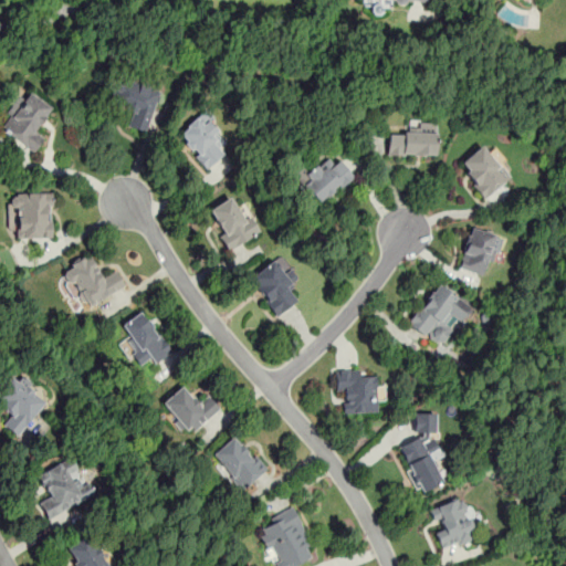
[(146,132),(159,91),(124,80),(115,107),(129,112),(125,126),(146,132)]
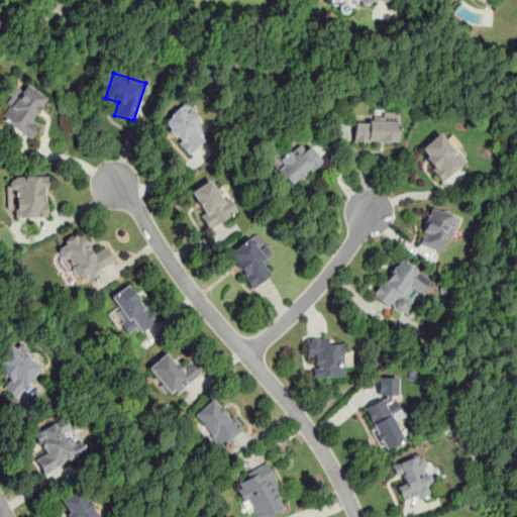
[(46,97),(27,84),(22,91),(17,87),(0,111),(0,118),(30,139),(41,123),(33,117),(46,97)]
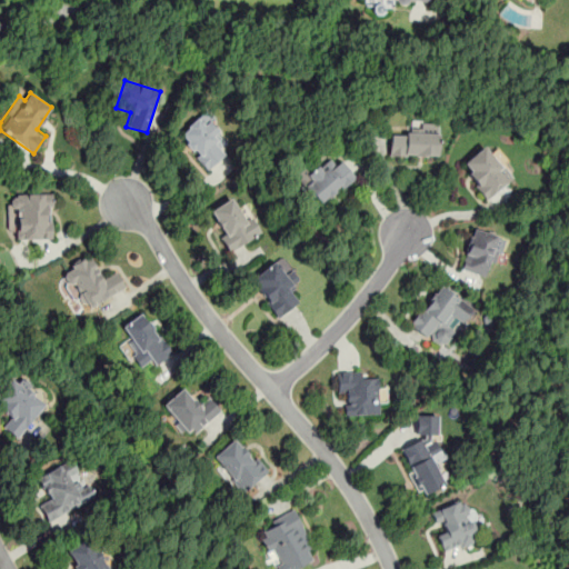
[(206,170),(232,149),(202,112),(177,133),(206,170)]
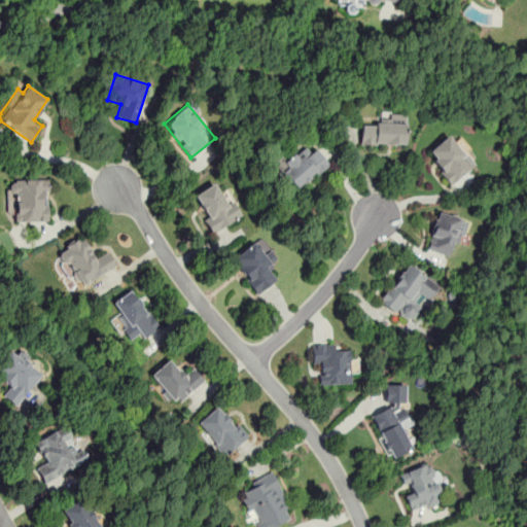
[(406,145),(406,113),(386,113),(386,124),(360,124),(360,145),(406,145)]
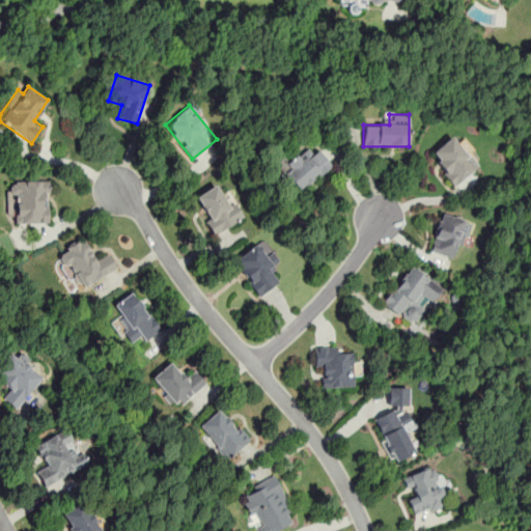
[(453,187),(479,166),(460,142),(457,144),(451,136),(428,155),(453,187)]
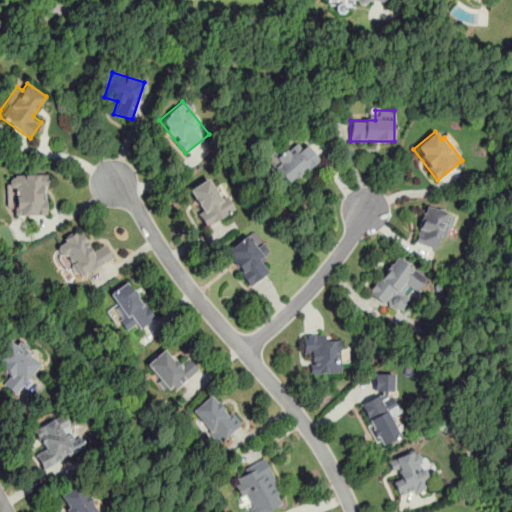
[(319,159),(300,138),(270,165),(290,186),(319,159)]
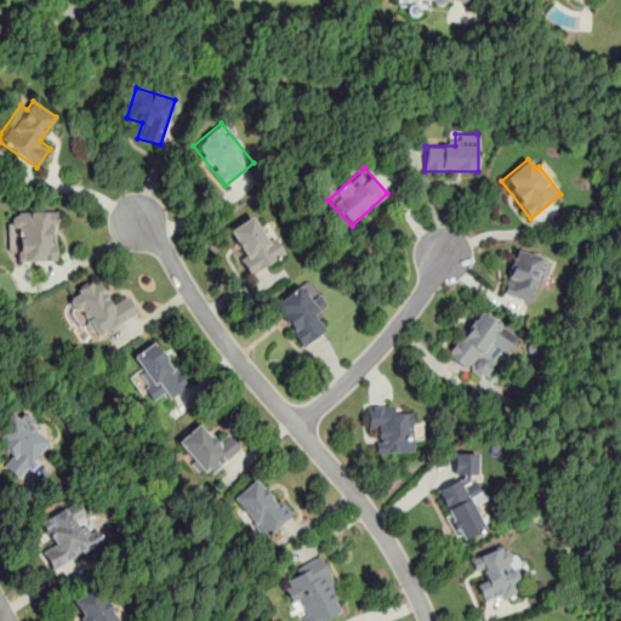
[(57,211),(15,211),(15,263),(57,263),(57,211)]
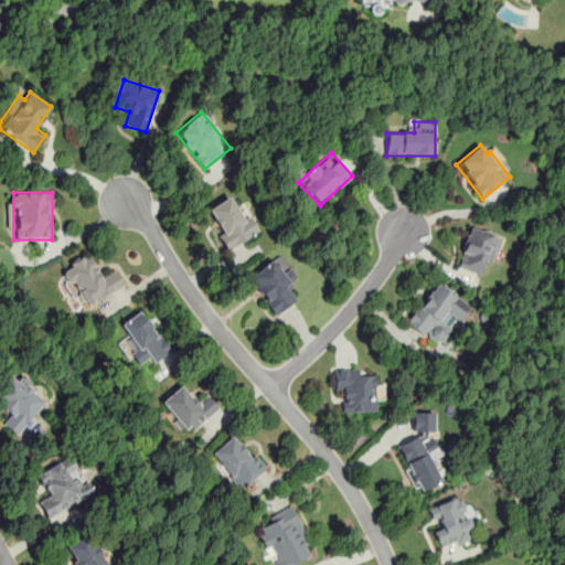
[(258,232),(242,202),(235,206),(228,195),(203,211),(226,251),(258,232)]
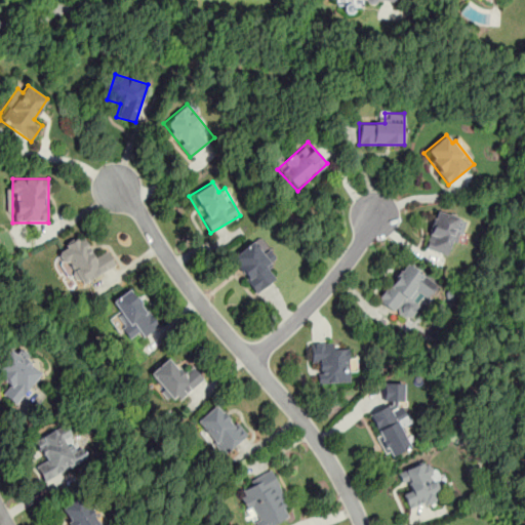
[(453,257),(465,218),(435,209),(423,248),(453,257)]
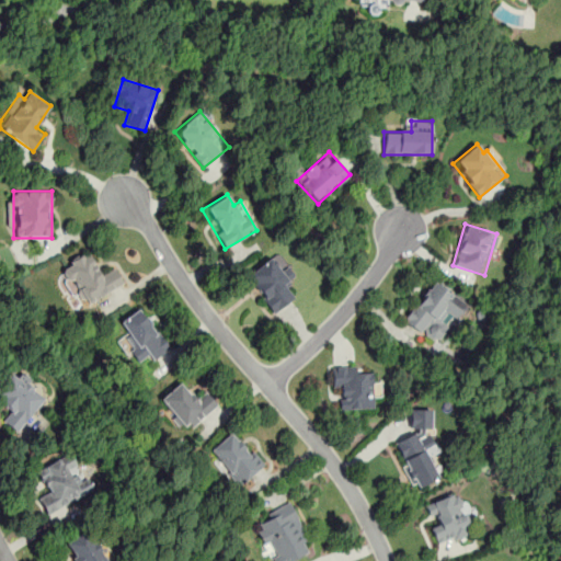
[(124,285),(114,265),(101,272),(89,250),(61,265),(83,307),(124,285)]
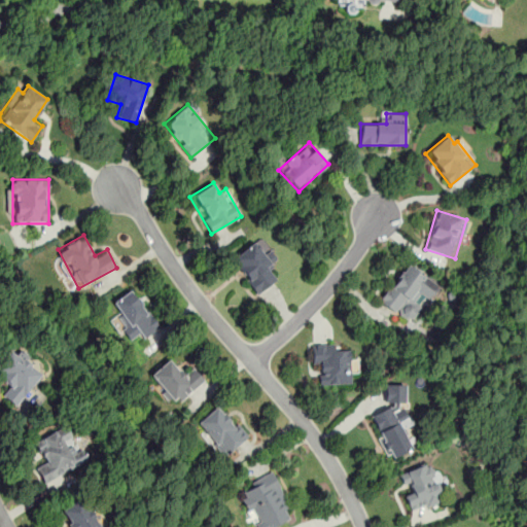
[(230,259),(256,294),(277,279),(269,269),(277,262),(257,238),(230,259)]
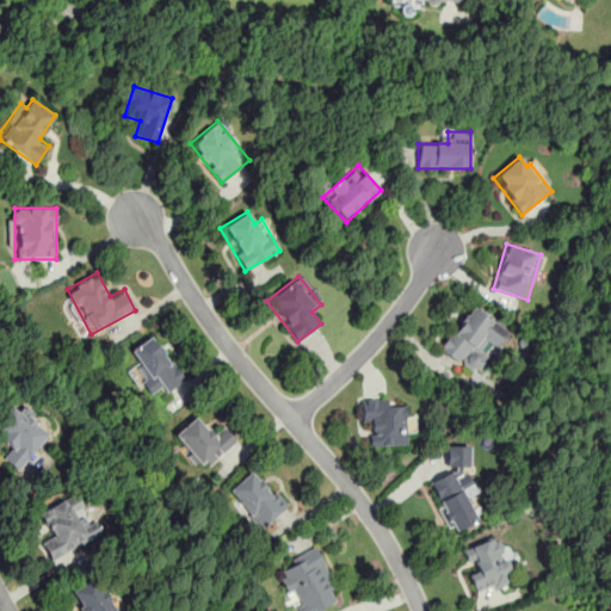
[(507,328),(470,304),(438,351),(475,376),(507,328)]
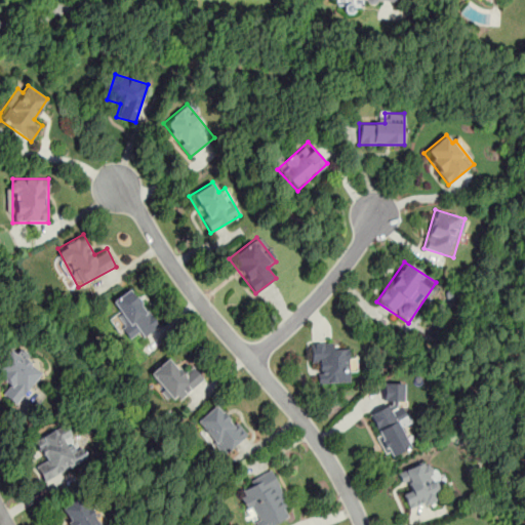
[(142,339),(160,327),(131,286),(112,299),(128,324),(123,328),(129,337),(136,331),(142,339)]
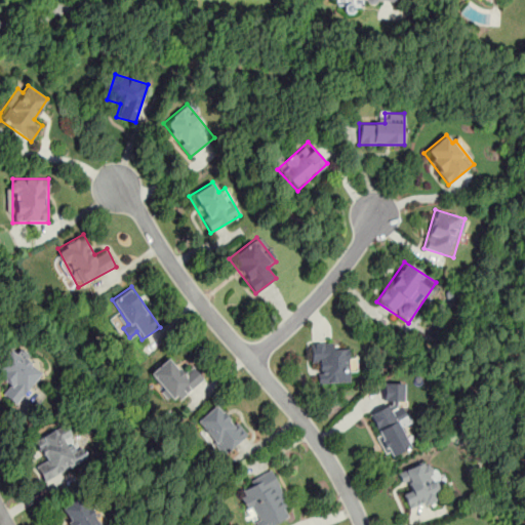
[(318,384),(351,384),(351,344),(310,344),(310,363),(318,363),(318,384)]
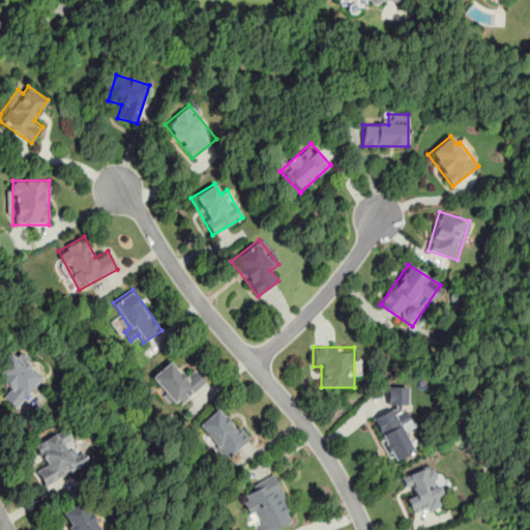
[(0,380),(8,387),(1,396),(17,409),(42,376),(9,349),(0,360),(0,380)]
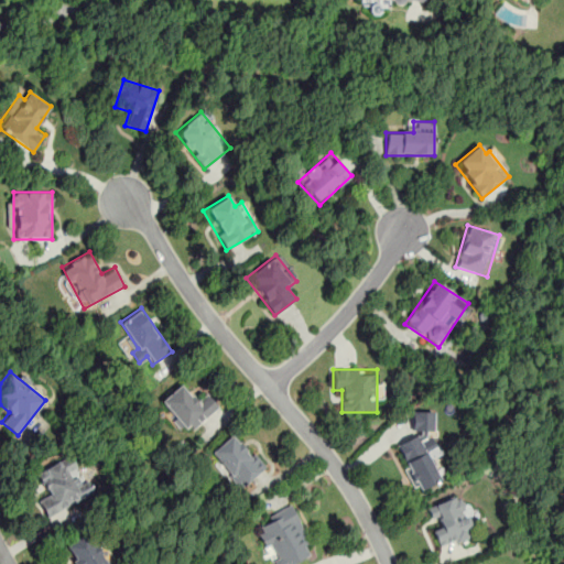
[(205,392),(195,401),(181,383),(158,403),(181,429),(184,426),(190,433),(219,408),(205,392)]
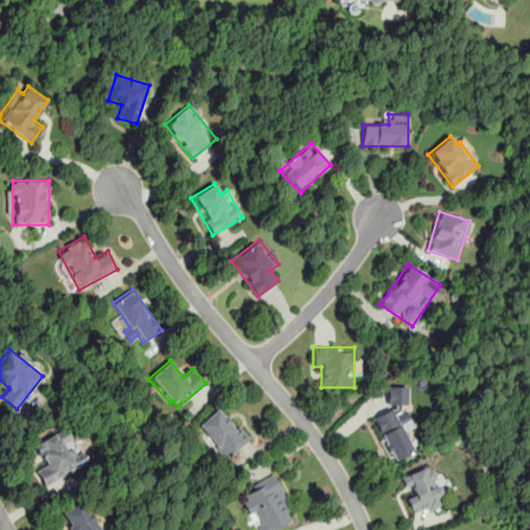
[(408,386),(387,386),(386,402),(390,409),(373,418),(380,435),(380,439),(391,462),(398,462),(414,453),(414,448),(404,427),(412,422),(407,413),(408,386)]
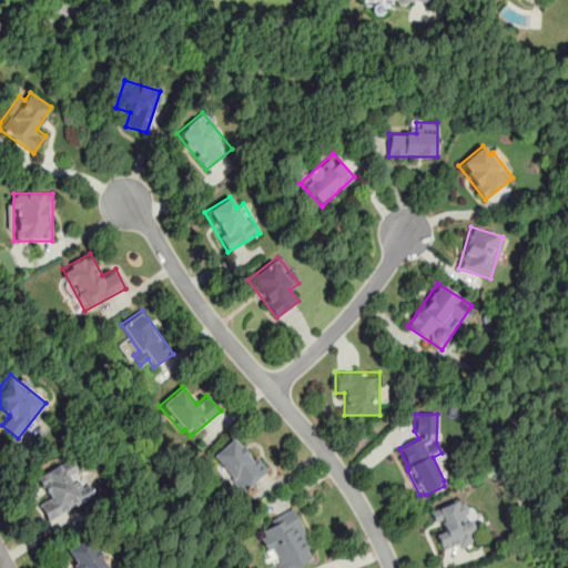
[(269,469),(235,434),(210,458),(242,494),(269,469)]
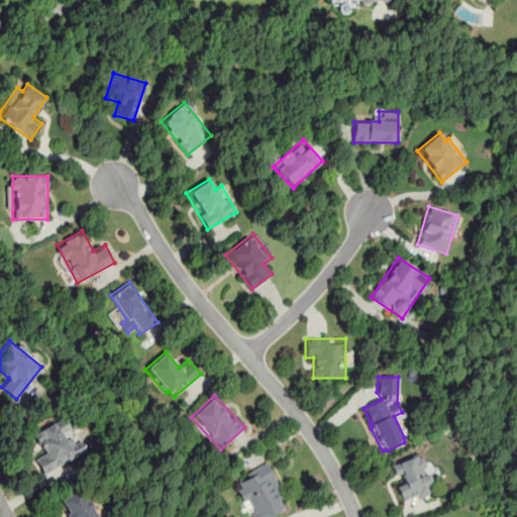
[(34,456),(42,474),(84,453),(72,428),(71,428),(65,417),(33,432),(43,453),(34,456)]
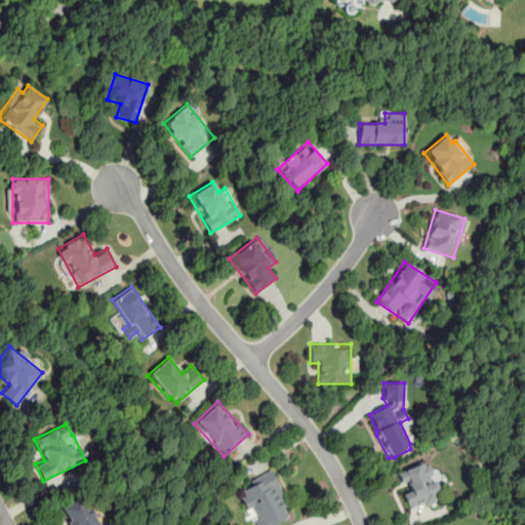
[(397,473),(411,510),(443,497),(428,461),(397,473)]
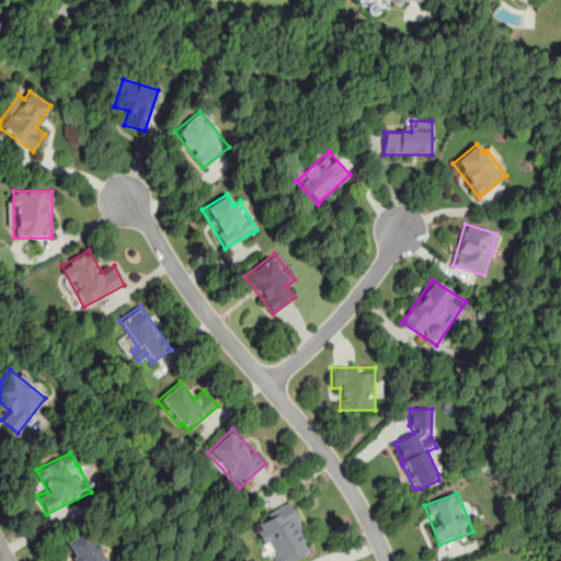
[(309,539),(290,501),(259,517),(263,527),(256,530),(272,560),(294,560),(309,553),(304,542),(309,539)]
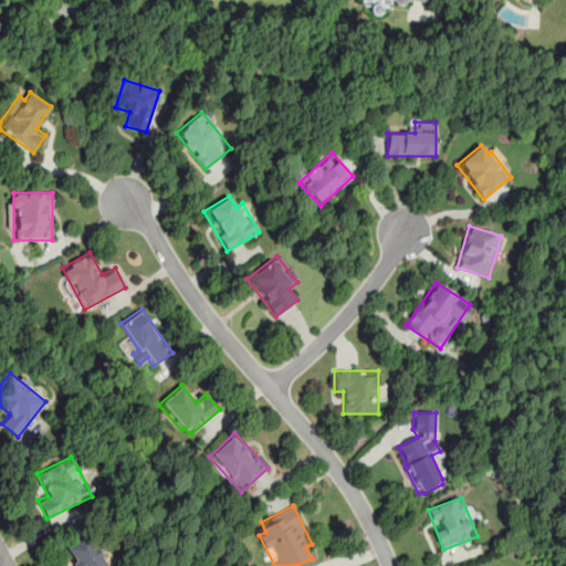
[(109,565),(88,533),(63,548),(74,565),(109,565)]
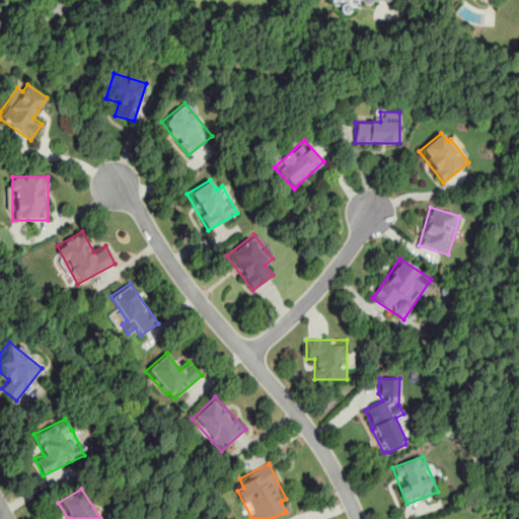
All buildings are outlined.
